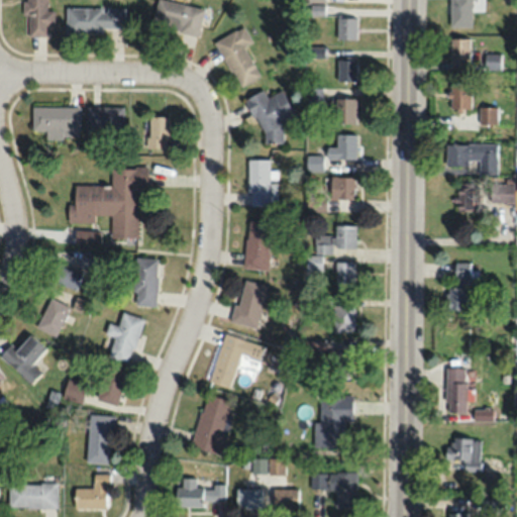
[(45,0),(21,0),(22,35),(46,35),(46,25),(54,25),(54,9),(46,9),(45,0)]
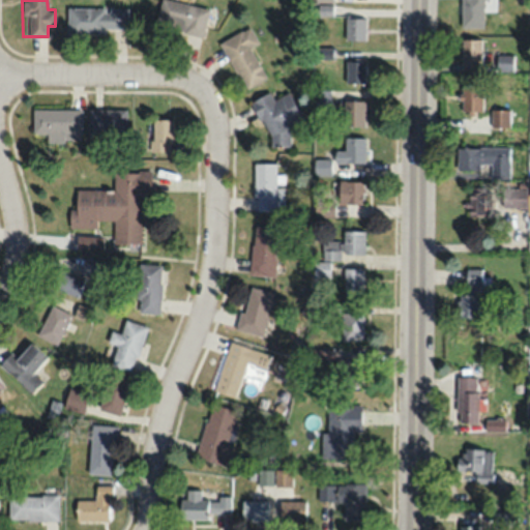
[(201,40),(209,9),(169,0),(160,0),(154,29),(201,40)]
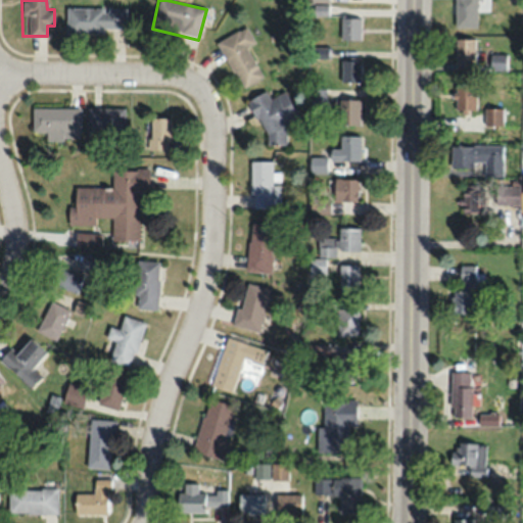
[(477,27),(476,0),(454,0),(455,27),(477,27)]
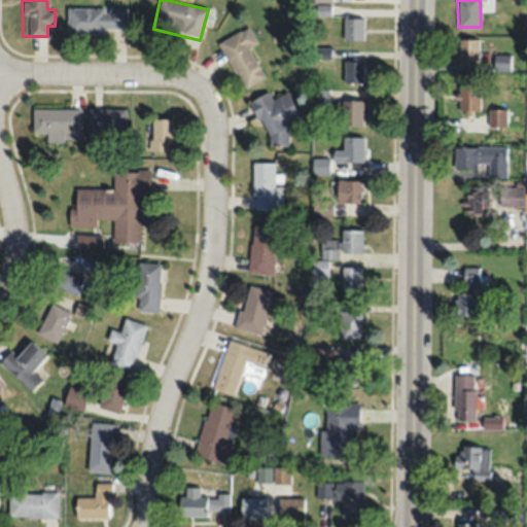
[(127,33),(127,7),(67,7),(67,33),(127,33)]
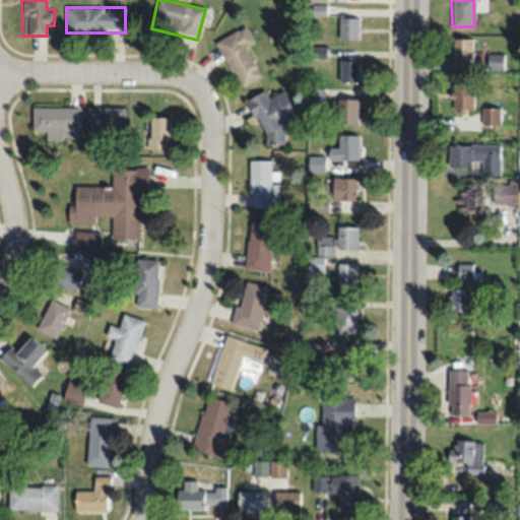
[(359,17),(338,17),(338,40),(359,40),(359,17)]
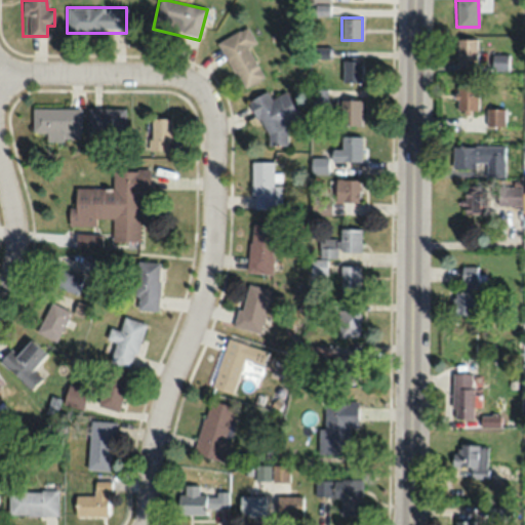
[(243,88),(264,77),(247,47),(256,42),(246,25),(217,42),(243,88)]
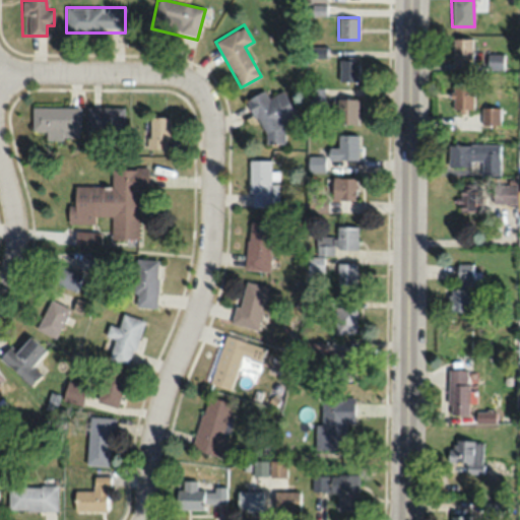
[(472,39),(452,39),(452,63),(472,63),(472,39)]
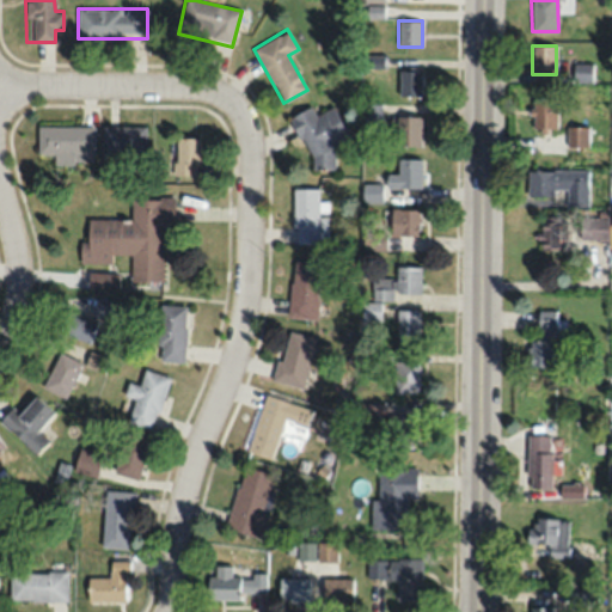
[(399,96),(422,96),(422,69),(399,69),(399,96)]
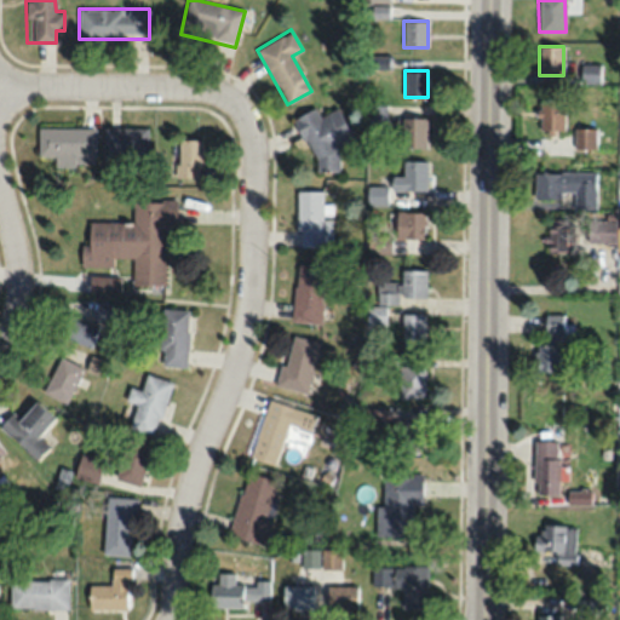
[(564,130),(563,99),(539,99),(539,130),(564,130)]
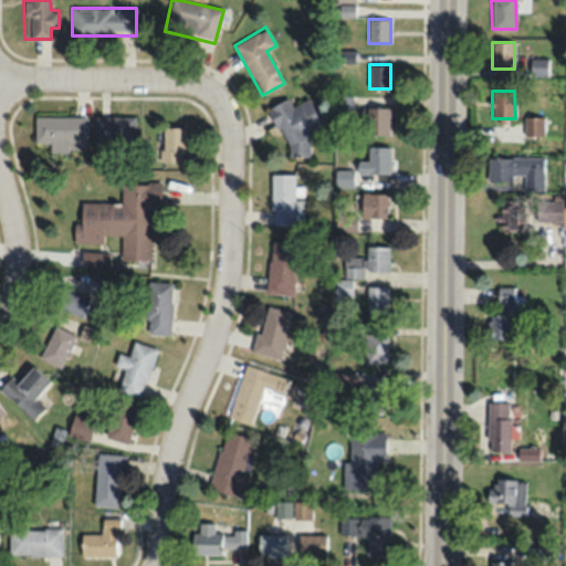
[(268,108),(295,159),(314,148),(306,134),(323,125),(307,97),(292,106),(287,98),(268,108)]
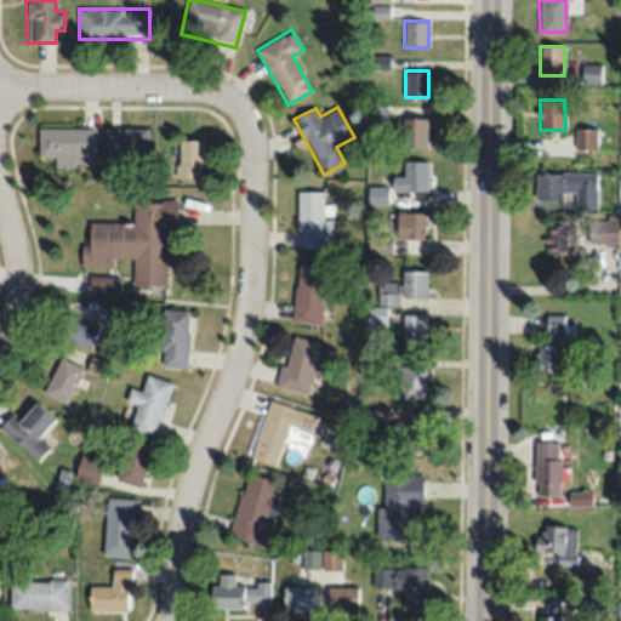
[(427,118),(402,118),(402,147),(427,147),(427,118)]
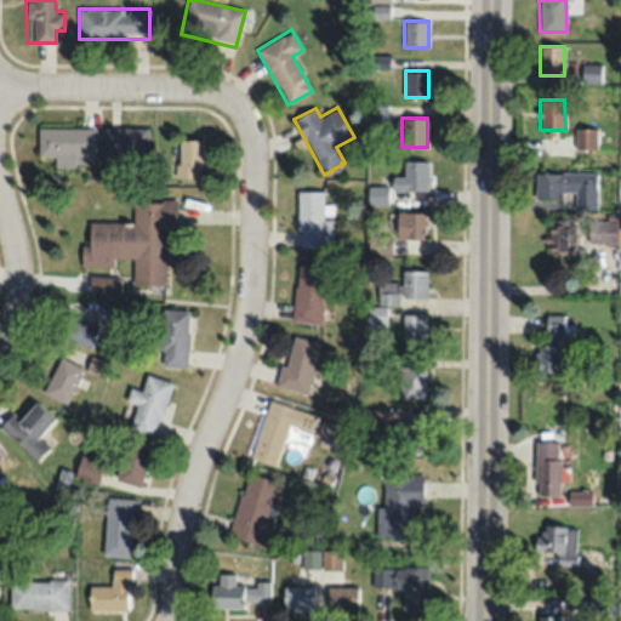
[(103,160),(148,160),(148,127),(103,127),(103,160)]
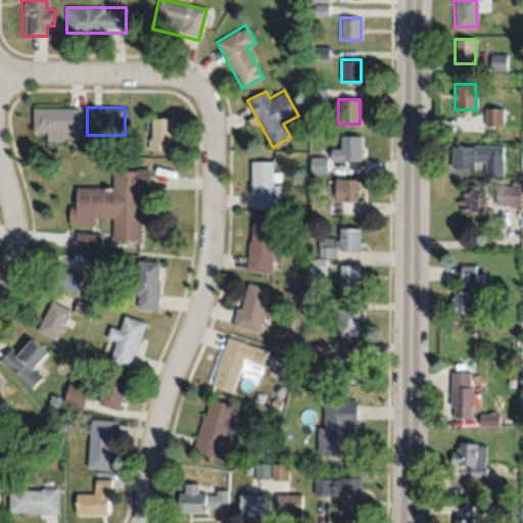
[(80,108),(32,108),(32,137),(80,137),(80,108)]
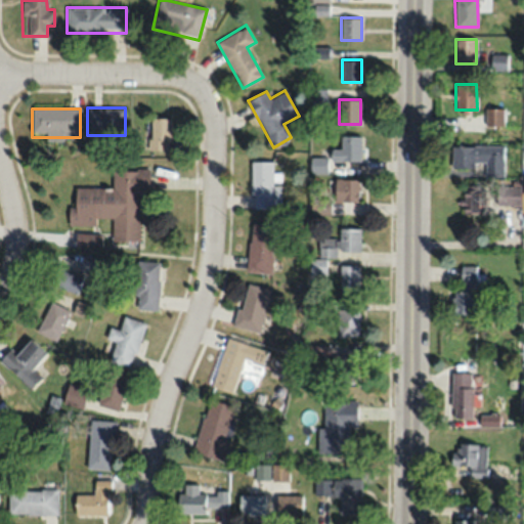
[(504,108),(485,108),(485,126),(504,126),(504,108)]
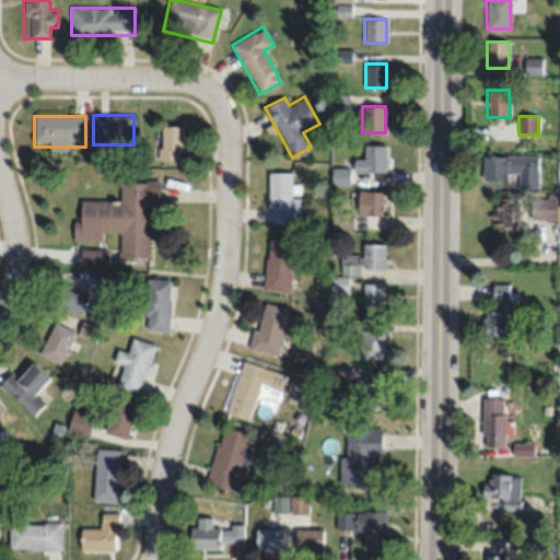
[(182,126),(161,126),(161,160),(182,160),(182,126)]
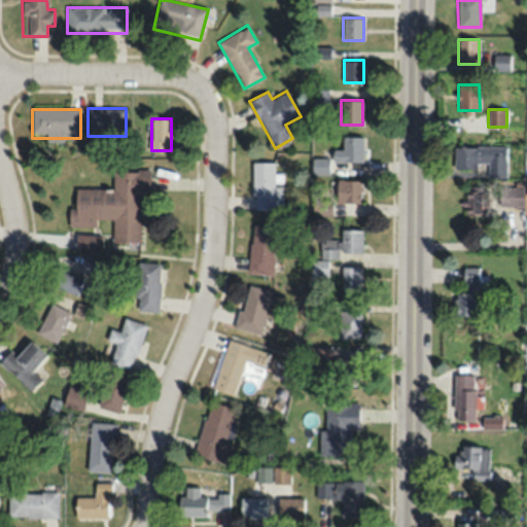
[(362,162),(362,136),(343,136),(343,149),(332,149),(332,162),(362,162)]
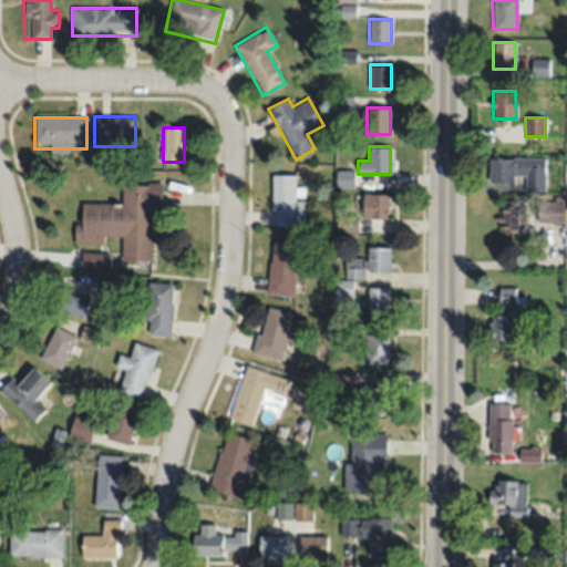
[(488,157),(488,181),(524,181),(524,189),(545,189),(545,157),(488,157)]
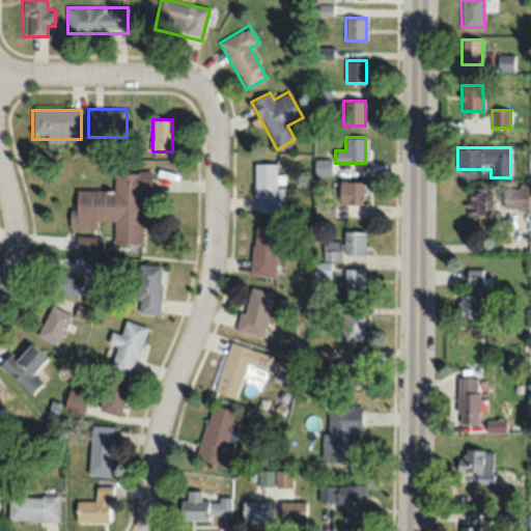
[(277,186),(277,163),(255,163),(255,210),(284,210),(284,186),(277,186)]
